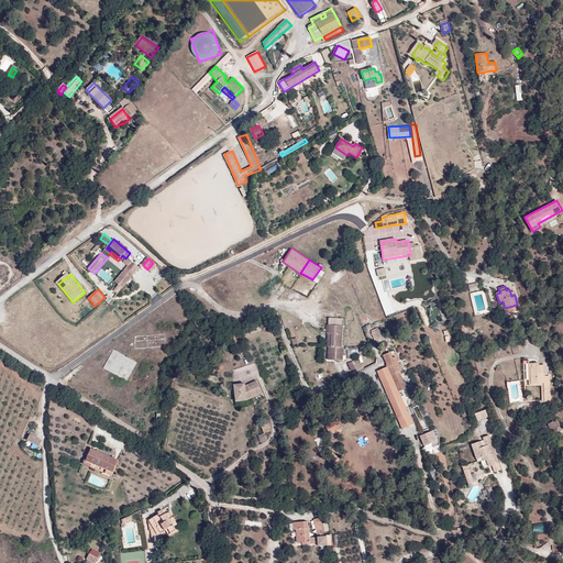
[(342,348),(343,326),(328,326),(327,346),(329,346),(328,361),(343,361),(344,348),(342,348)]
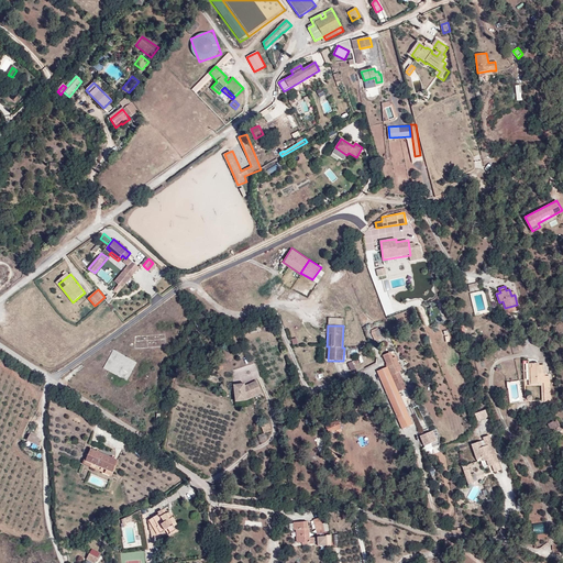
[(382,328),(378,329),(373,332),(372,332),(376,341),(382,339),(381,337),(385,334),(382,328)]
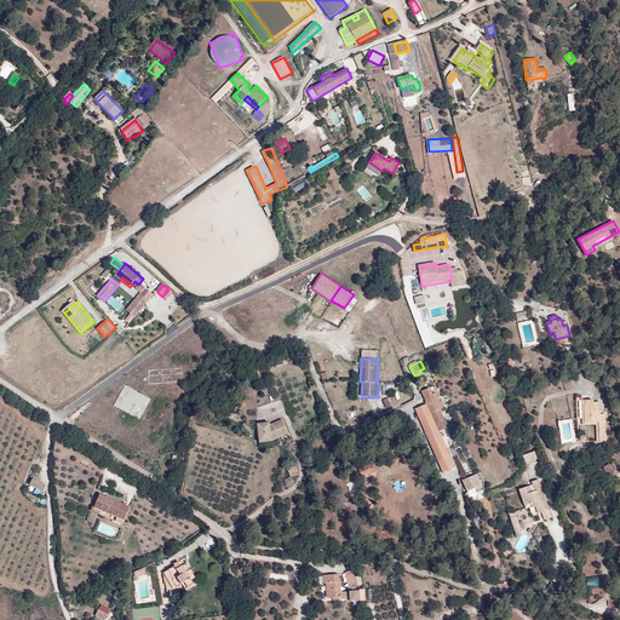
[(437,396),(436,394),(425,400),(426,405),(432,415),(438,431),(448,428),(440,409),(442,408),(442,407),(437,396)]
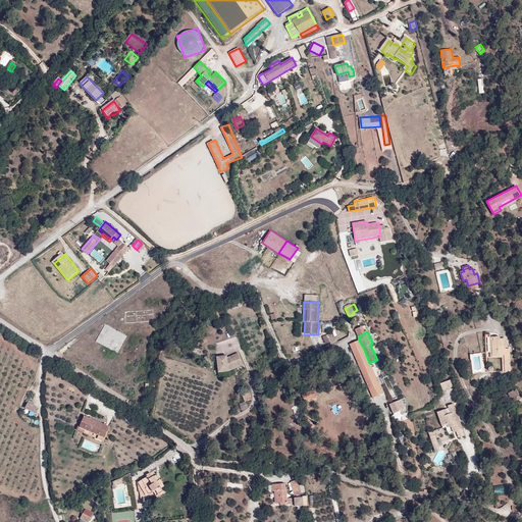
[(499,336),(493,337),(493,341),(492,341),(492,351),(492,356),(505,355),(505,359),(510,359),(509,349),(506,349),(504,349),(504,343),(504,338),(499,338),(499,336)]
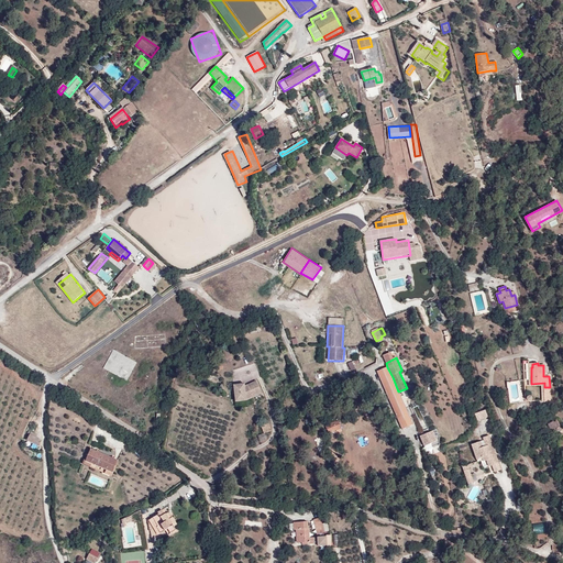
[(414,424),(398,392),(393,377),(387,367),(377,372),(403,429),(414,424)]
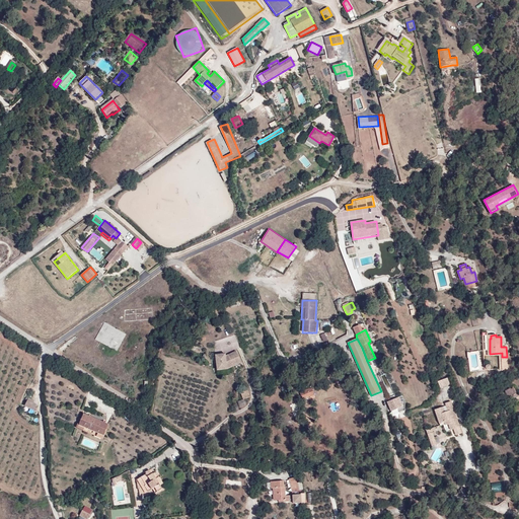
[(233,355),(232,353),(226,356),(226,354),(216,356),(218,370),(227,368),(233,366),(232,364),(240,360),(237,353),(233,355)]
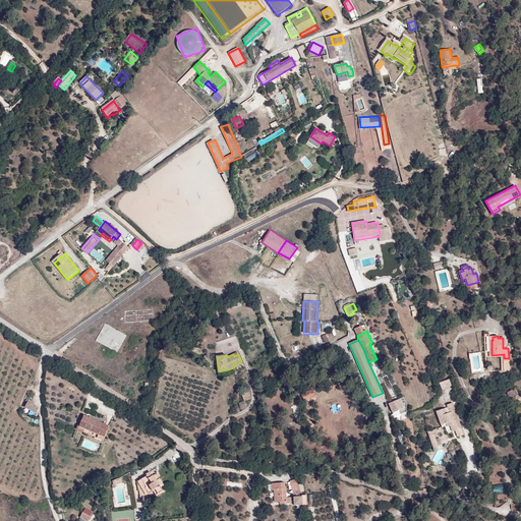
[(451,379),(440,383),(443,390),(453,386),(451,379)]
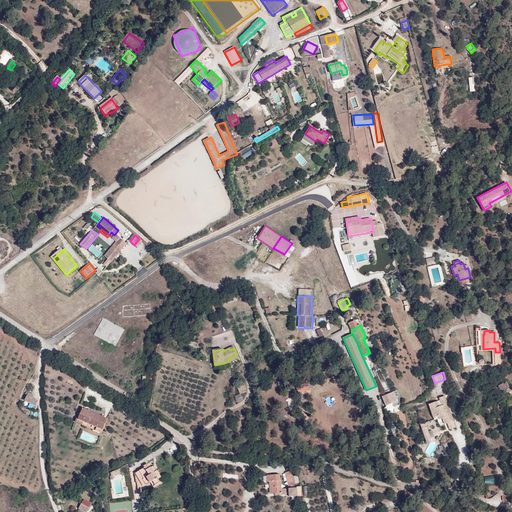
[(307,382),(296,387),(298,394),(310,390),(307,382)]
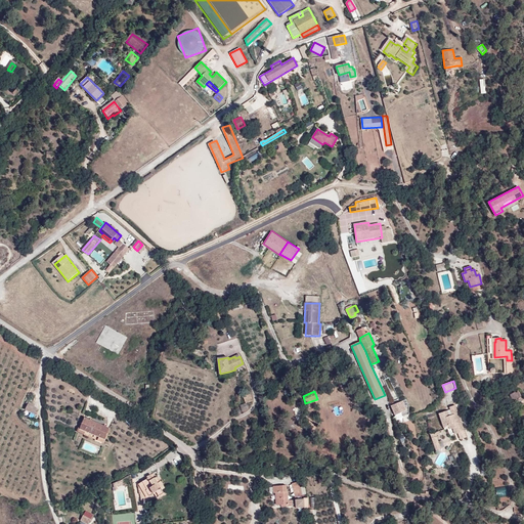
[(519,400),(518,399),(516,393),(515,392),(510,395),(514,403),(519,400)]
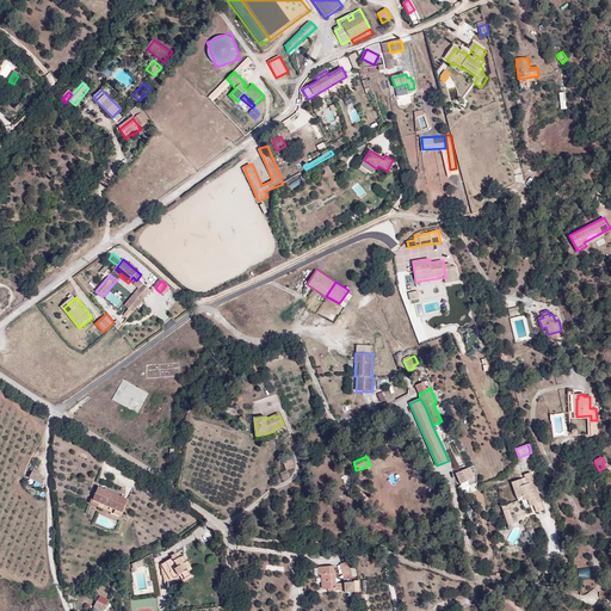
[(290,464),(294,463),(291,458),(283,462),(287,470),(291,469),(290,464)]
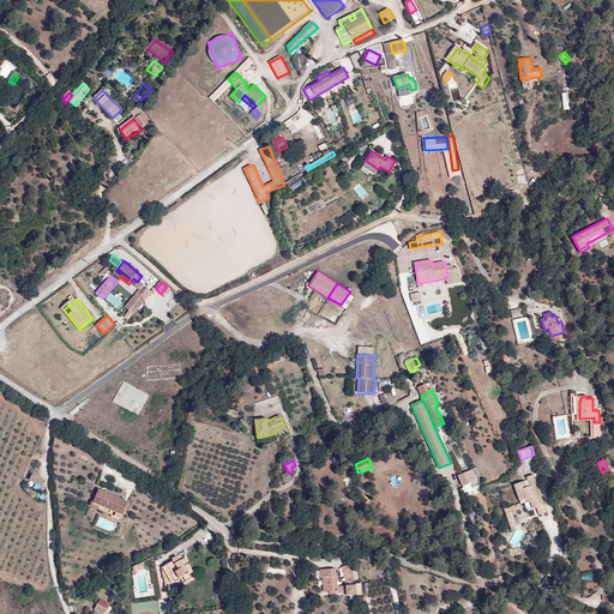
[(40,475),(34,471),(29,480),(43,487),(46,481),(38,477),(40,475)]
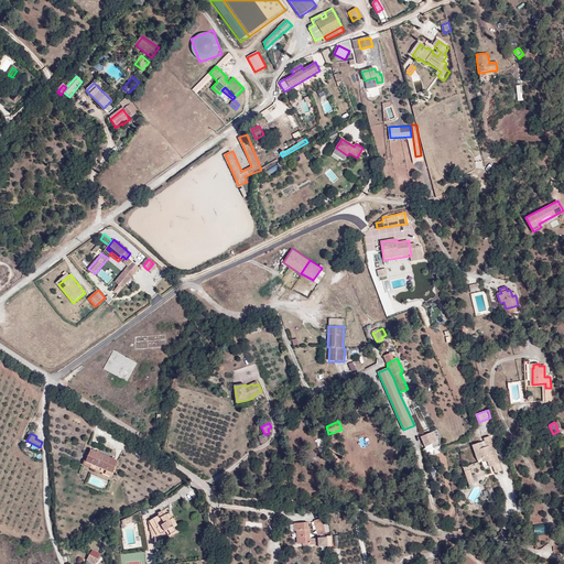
[(431,433),(427,434),(429,437),(422,441),(425,447),(435,443),(431,433)]
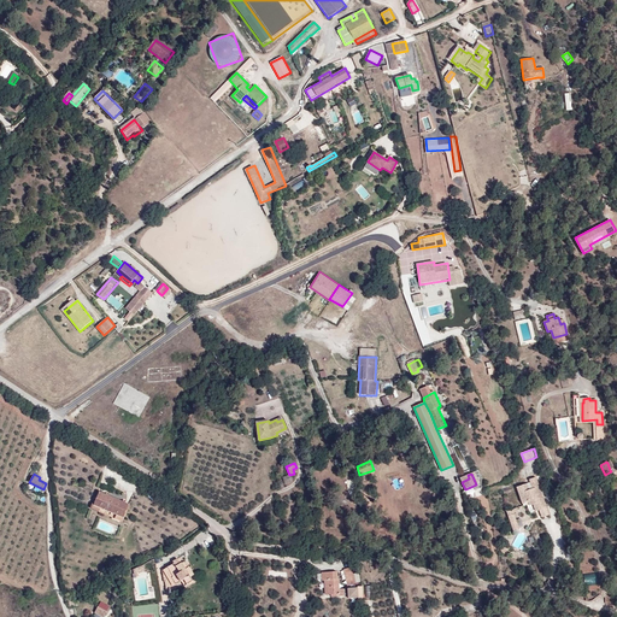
[(292,482),(289,475),(281,479),(283,485),(292,482)]
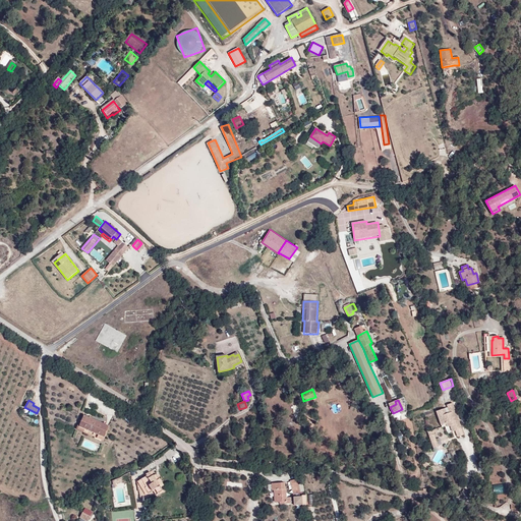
[(464,436),(453,403),(447,405),(450,413),(448,414),(446,408),(436,412),(441,425),(446,423),(447,427),(451,426),(453,432),(455,431),(457,438),(464,436)]
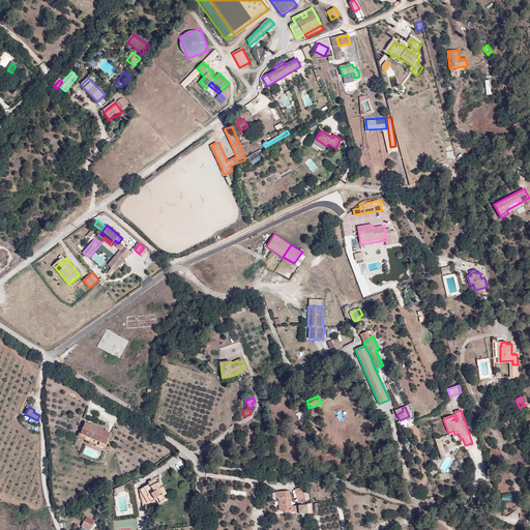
[(85,422),(81,434),(107,444),(111,434),(85,422)]
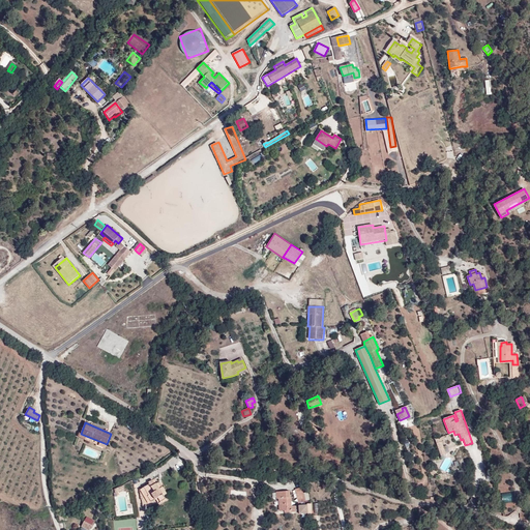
[(107,444),(81,434),(78,433),(76,437),(105,448),(107,444)]
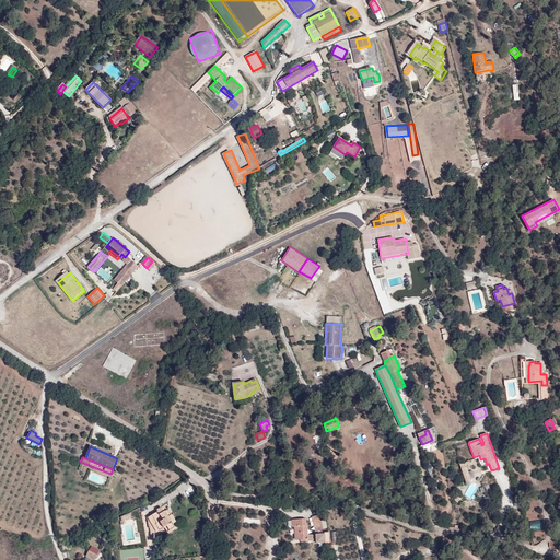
[(459,464),(466,482),(471,481),(467,467),(466,467),(465,463),(459,464)]
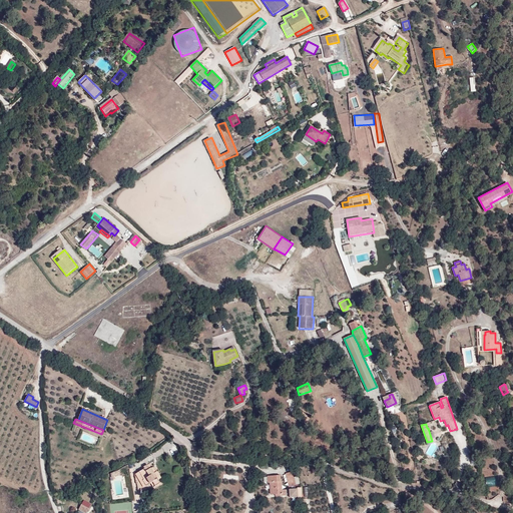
[(144,469),(140,471),(144,479),(143,480),(146,486),(153,482),(156,486),(160,484),(154,473),(151,468),(150,469),(147,465),(147,464),(143,466),(144,469)]
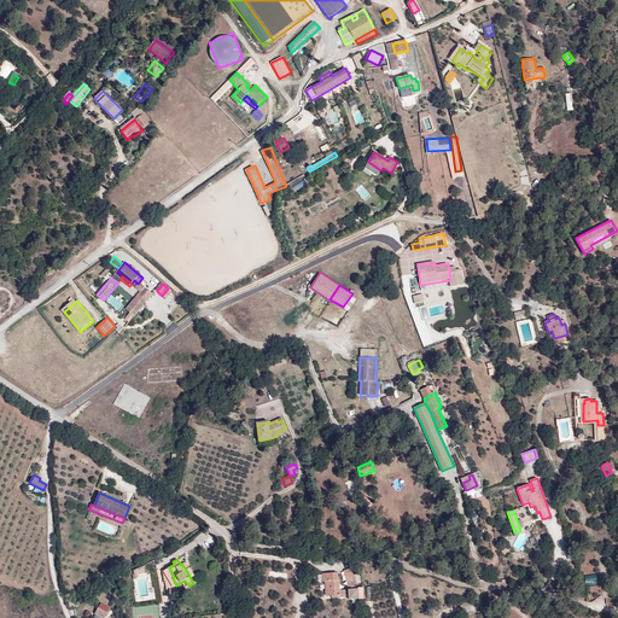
[(174,577),(169,567),(163,571),(173,587),(176,586),(173,578),(174,577)]
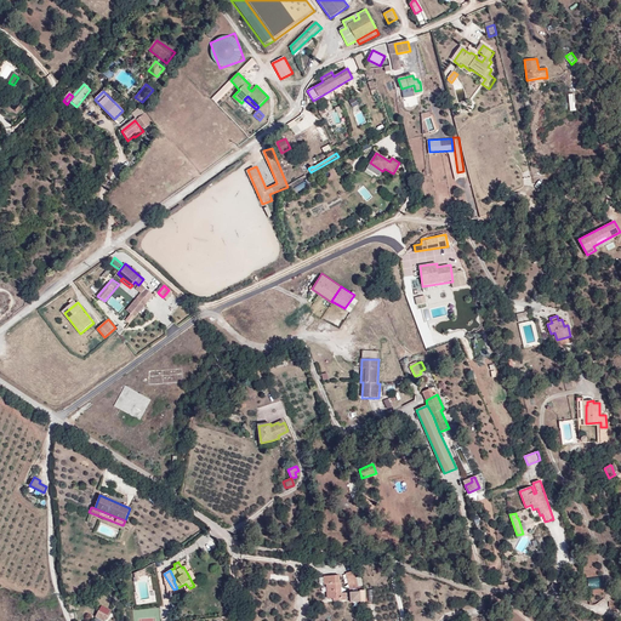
[(329,585),(329,599),(334,598),(334,600),(347,600),(346,593),(342,593),(341,584),(340,584),(340,575),(324,576),(324,585),(326,585),(329,585)]
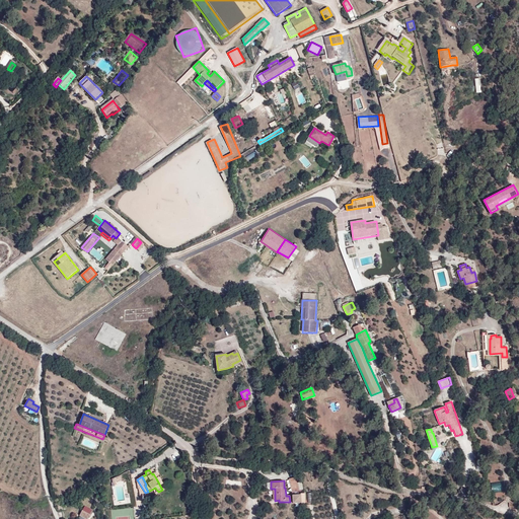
[(492,483),(493,492),(504,491),(503,482),(492,483)]
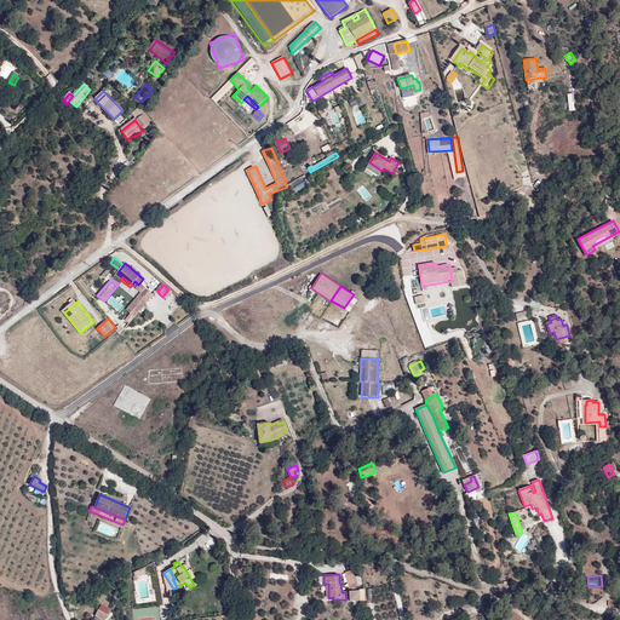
[(357,587),(355,578),(346,580),(349,589),(357,587)]
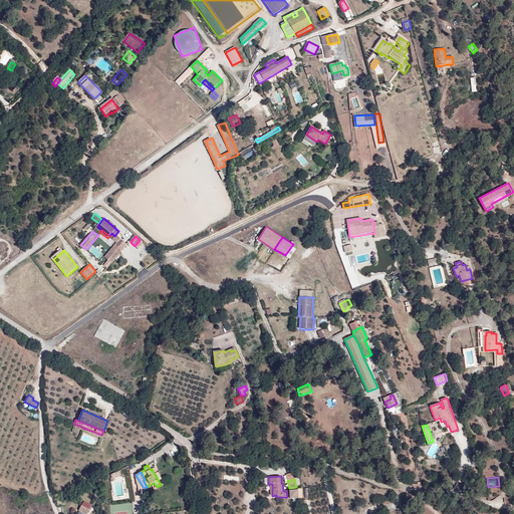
[(298,490),(290,491),(290,499),(299,499),(298,490)]
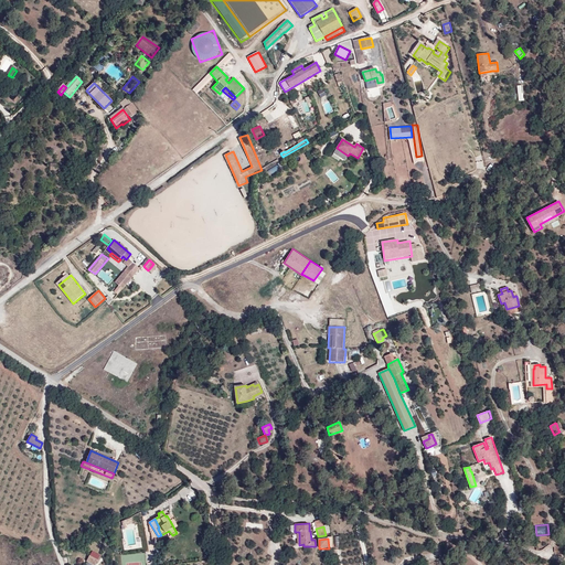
[(89,555),(86,561),(93,564),(95,564),(98,560),(89,555)]
